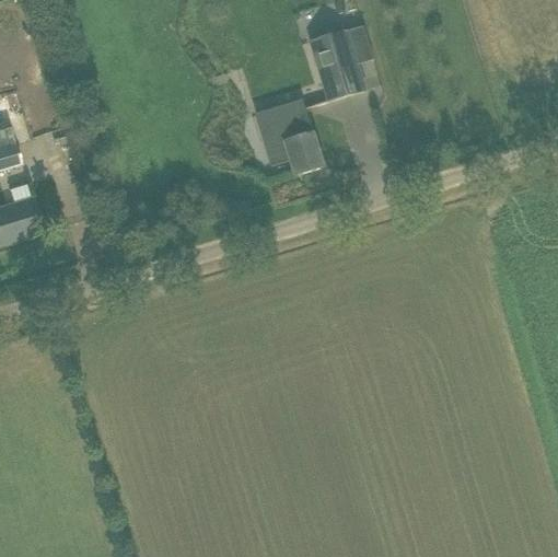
[(347,27),(309,38),(327,101),(365,89),(347,27)]
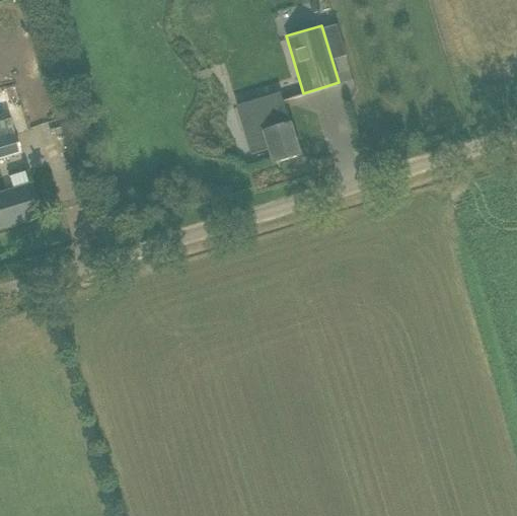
[(0,115),(8,113),(13,129),(25,125),(11,83),(0,86),(0,115)]
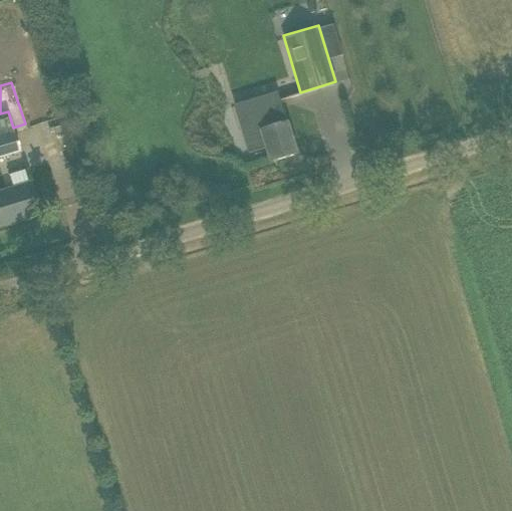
[(255,122),(242,126),(249,150),(246,150),(247,152),(266,146),(270,160),(294,152),(290,138),(276,89),(274,90),(275,92),(248,100),(255,122)]
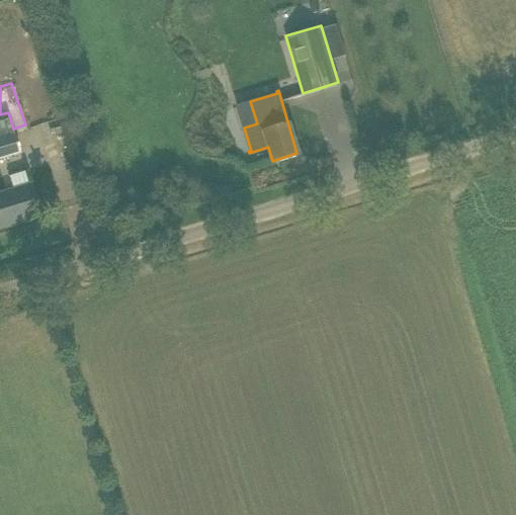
[(0,156),(18,151),(12,130),(6,132),(0,134),(0,156)]
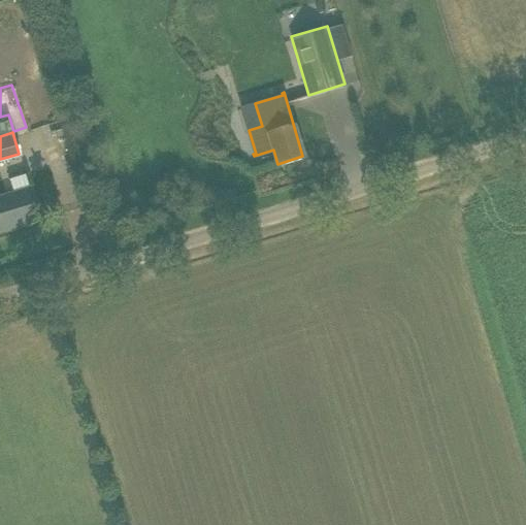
[(0,229),(38,219),(29,187),(0,194),(0,229)]
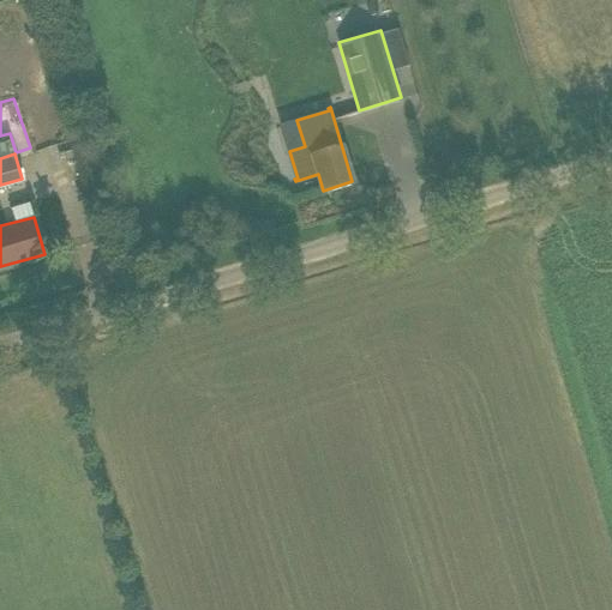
All buildings are outlined.
